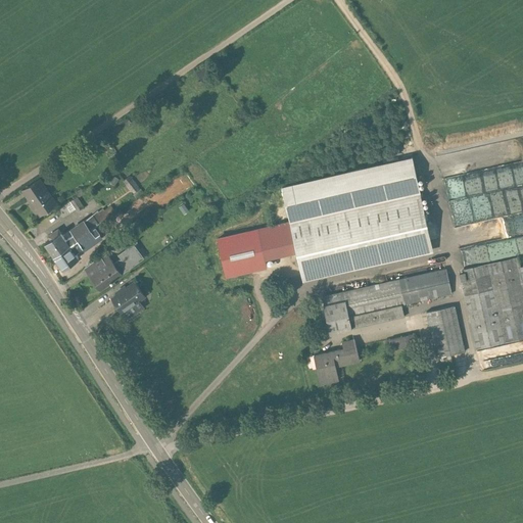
[(296,252),(301,275),(431,245),(412,157),(282,187),(289,222),(218,238),(226,275),(267,266),(265,258),(296,252)]
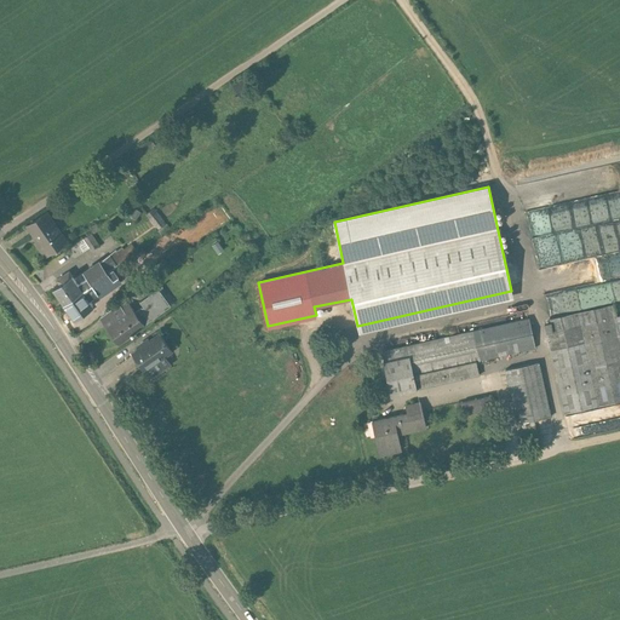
[(145,212),(156,228),(165,222),(154,206),(145,212)]
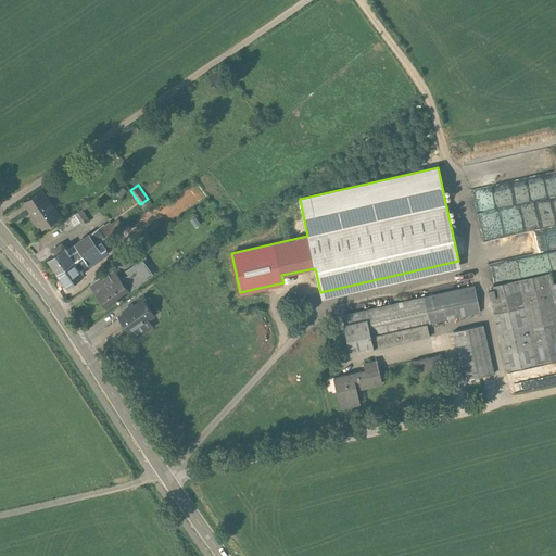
[(42,191),(25,203),(30,212),(33,210),(35,215),(32,217),(40,230),(60,217),(42,191)]
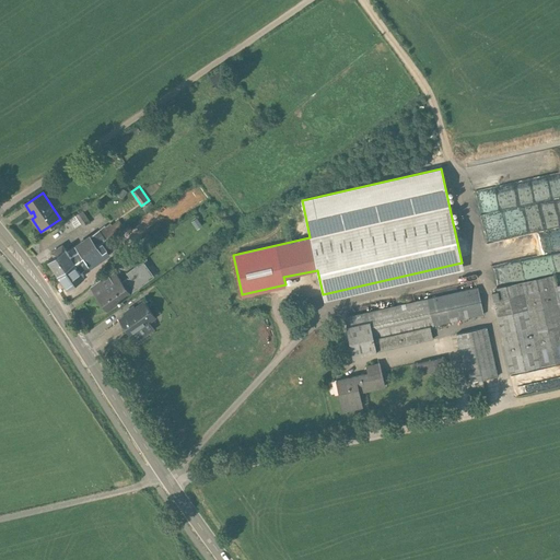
[(131,198),(118,211),(123,216),(136,202),(131,198)]
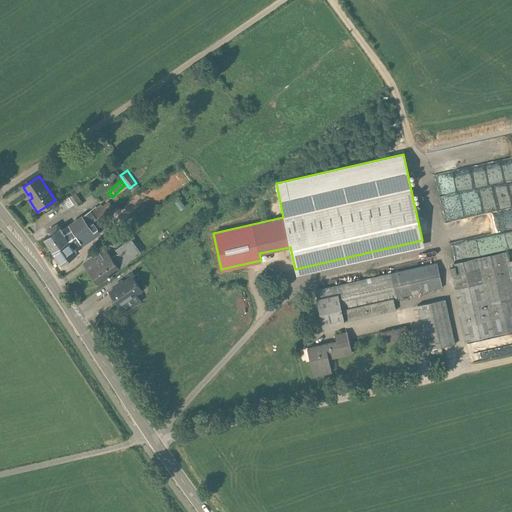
[(447,218),(506,209),(502,188),(447,197),(447,195),(444,196),(447,218)]
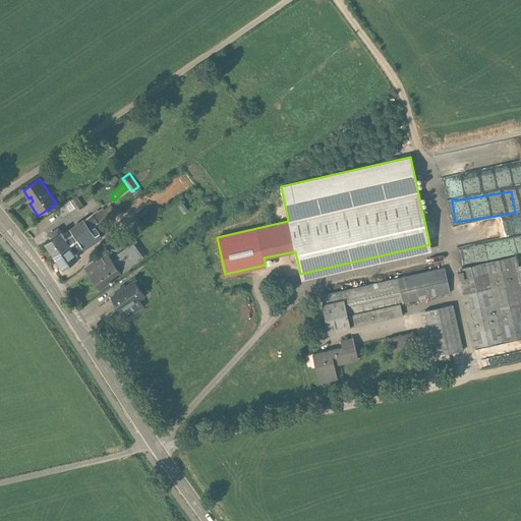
[(75,194),(64,203),(69,211),(81,203),(75,194)]
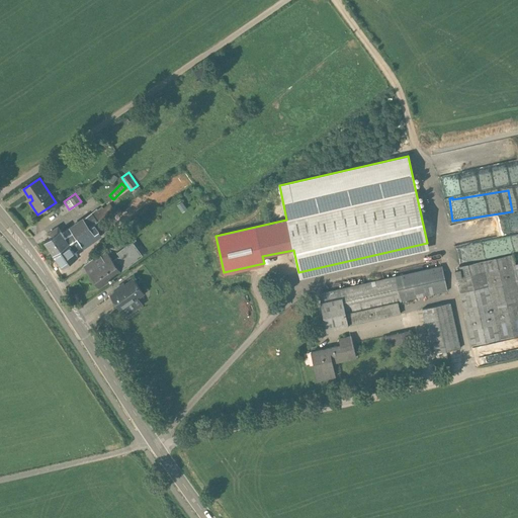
[(76,237),(101,220),(103,219),(97,209),(70,228),(73,233),(76,237)]
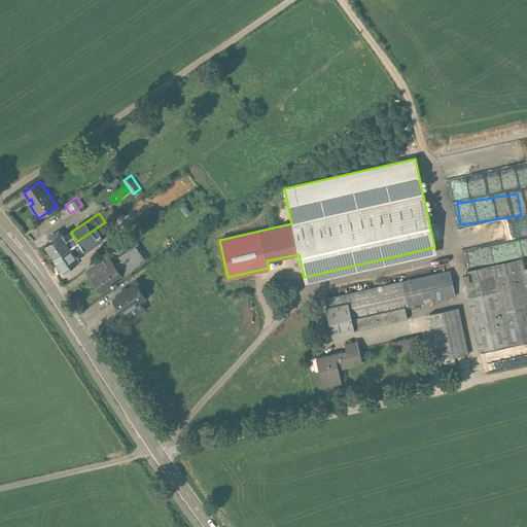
[(109,231),(103,223),(77,241),(80,246),(83,250),(98,241),(97,240),(109,231)]
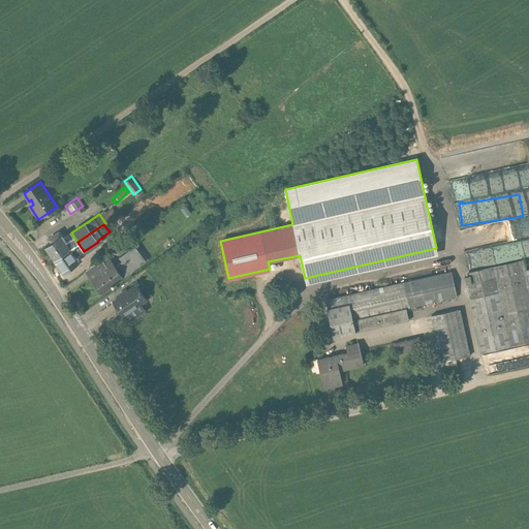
[(55,258),(78,242),(74,238),(67,243),(61,235),(47,246),(55,258)]
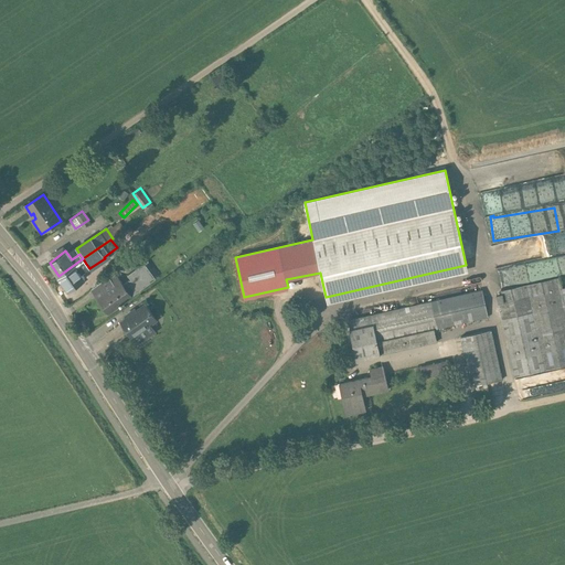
[(86,264),(83,258),(59,276),(68,290),(84,278),(78,269),(86,264)]
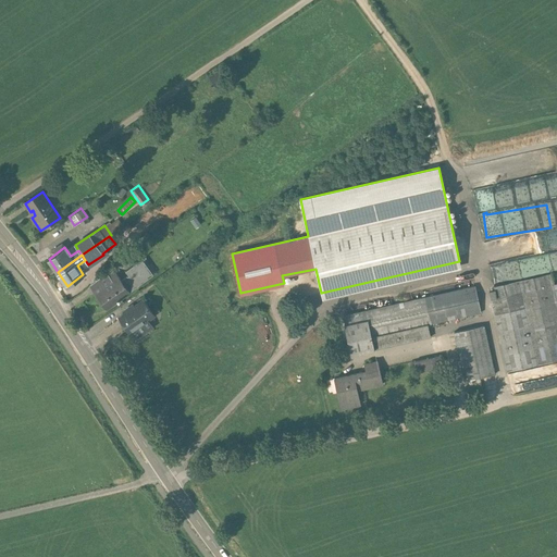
[(112,279),(94,291),(97,294),(98,294),(108,308),(120,299),(121,301),(123,299),(122,298),(152,276),(141,260),(127,271),(131,275),(123,281),(116,271),(110,275),(112,279)]
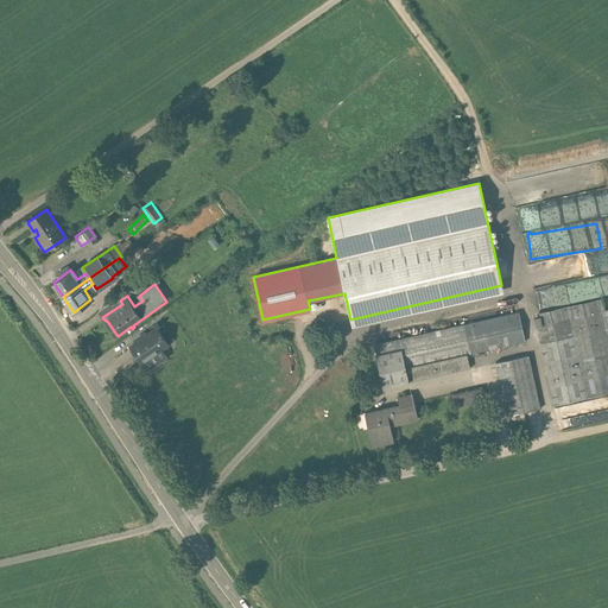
[(99,311),(102,317),(122,304),(120,301),(118,297),(99,311)]
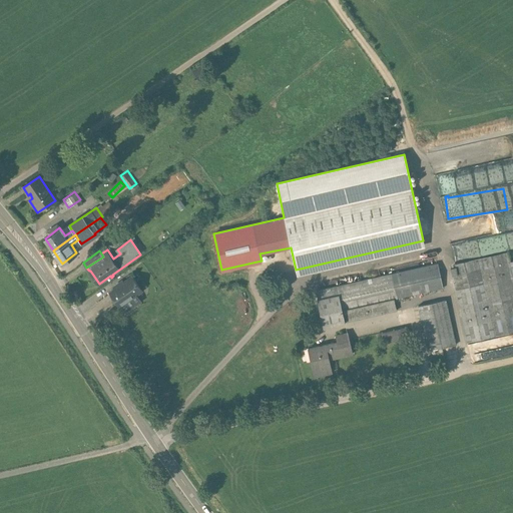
[(509,251),(456,263),(458,274),(453,275),(462,317),(458,317),(462,336),(466,335),(468,342),(512,331),(512,260),(511,261),(509,251)]
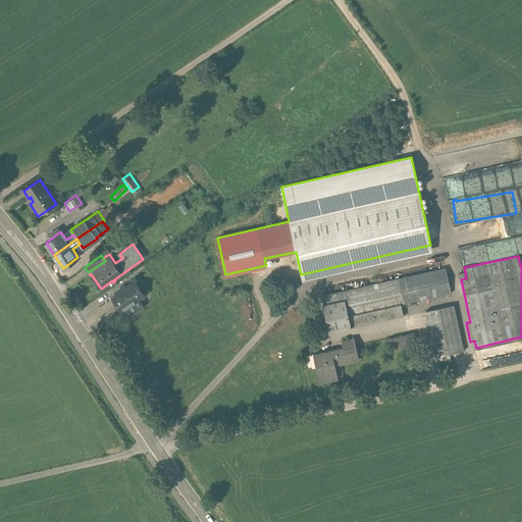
[(404,315),(401,304),(451,293),(446,268),(322,296),(324,304),(323,304),(329,332),(404,315)]
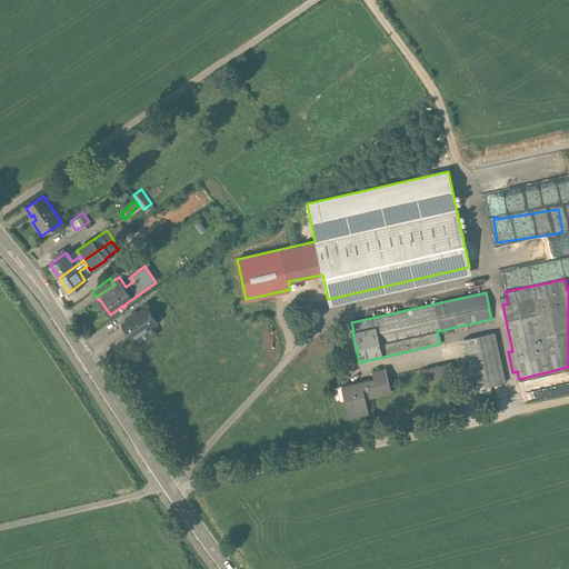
[(129,319),(122,323),(139,347),(157,335),(151,327),(159,321),(158,321),(162,318),(157,309),(151,312),(147,306),(138,312),(135,309),(126,316),(129,319)]
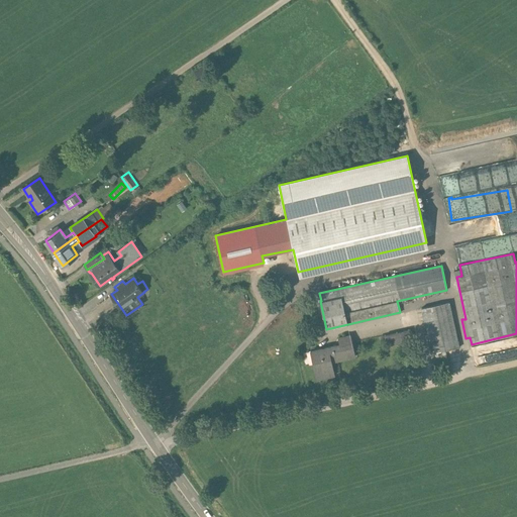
[(459,346),(448,300),(421,306),(431,352),(459,346)]
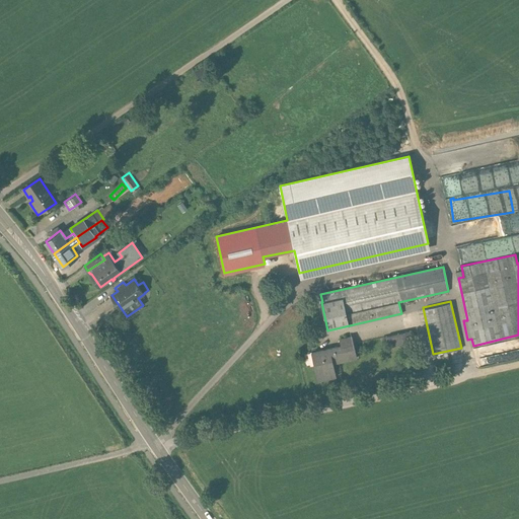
[(342,346),(353,344),(352,338),(341,340),(342,346)]
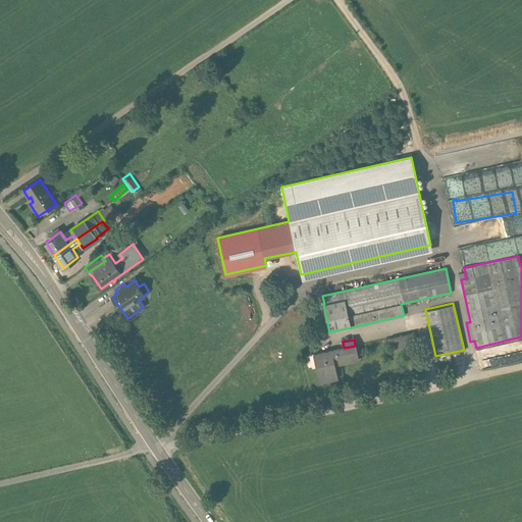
[(344,348),(314,355),(320,382),(337,378),(334,365),(358,360),(355,346),(344,348)]
